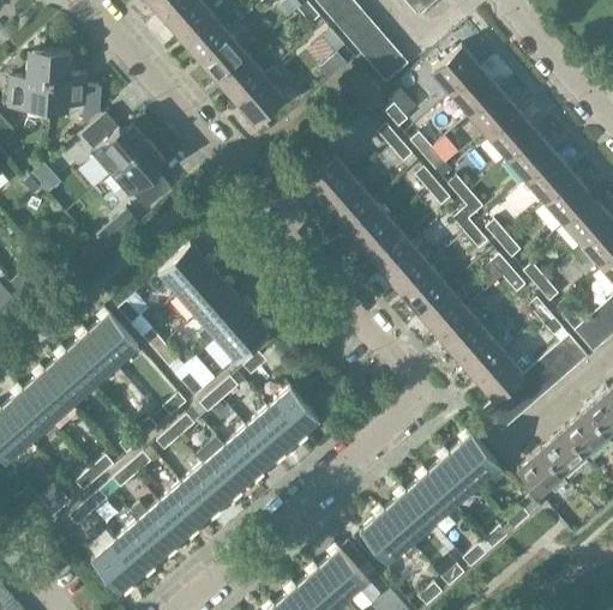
[(146,0),(158,14),(175,0),(146,0)]
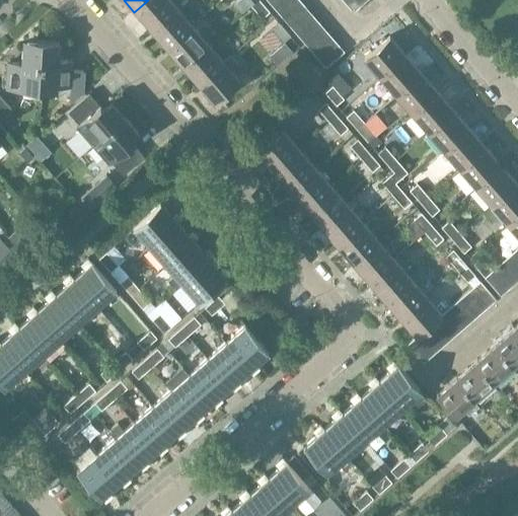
[(148,0),(134,12),(150,30),(176,8),(168,0),(148,0)]
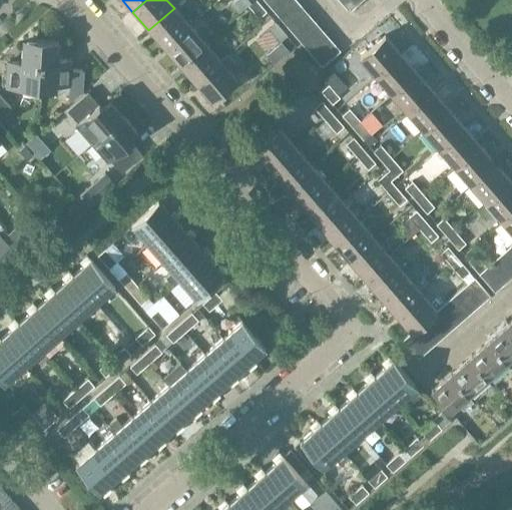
[(257,0),(248,7),(260,20),(268,13),(257,0)]
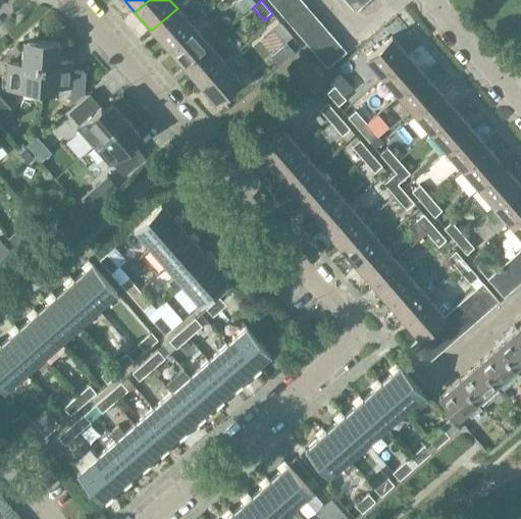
[(278,0),(273,5),(281,14),(297,0),(278,0)]
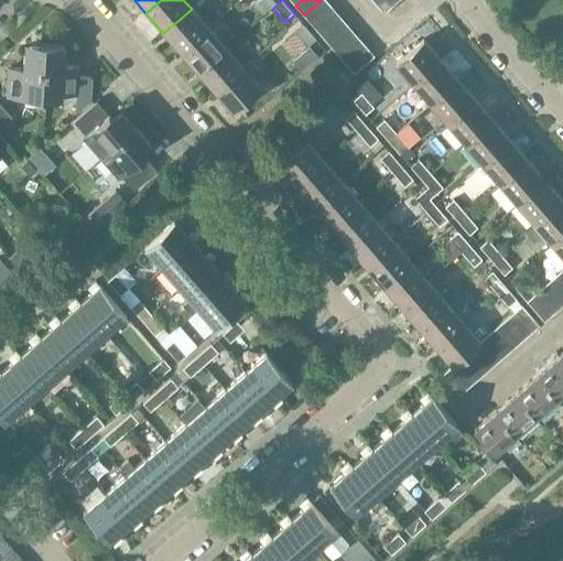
[(321,0),(304,15),(313,25),(332,9),(324,0),(321,0)]
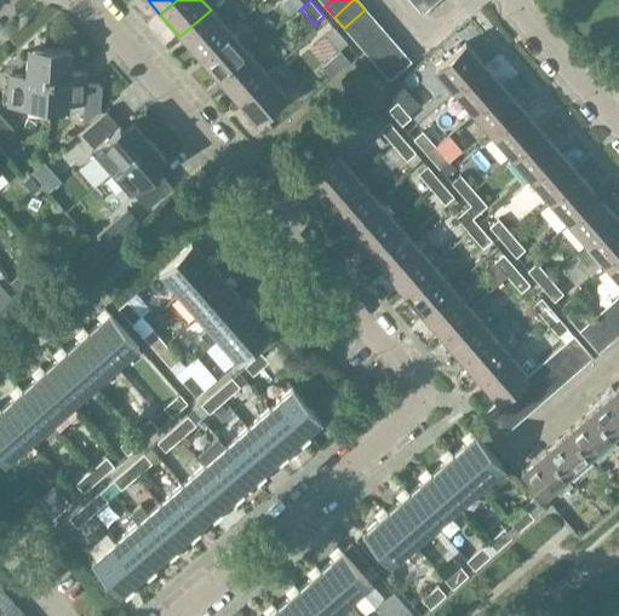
[(419,0),(413,5),(423,16),(441,0),(419,0)]
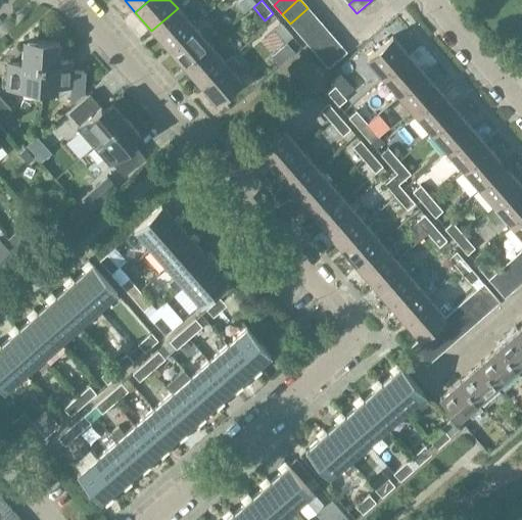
[(151,31),(168,49),(193,27),(178,8),(151,31)]
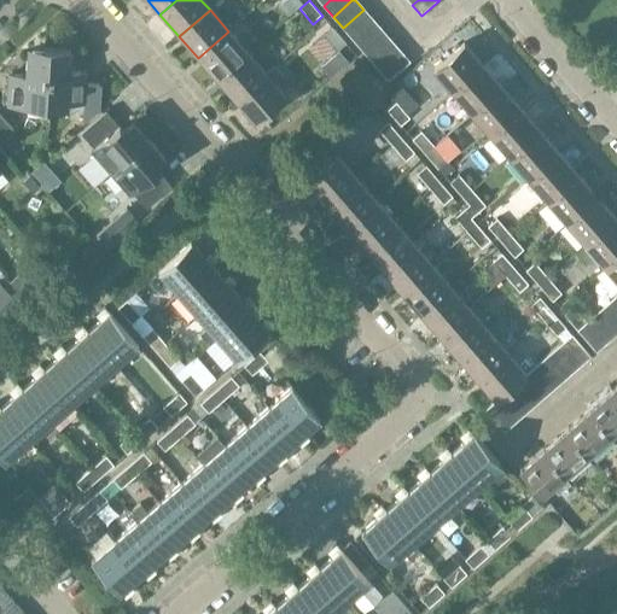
[(343,28),(351,39),(373,21),(364,10),(343,28)]
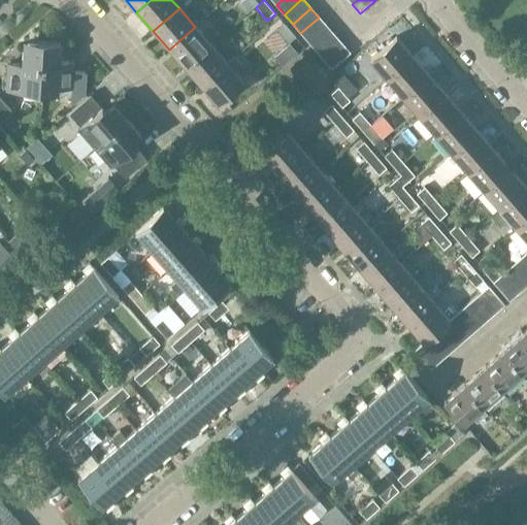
[(300,33),(308,42),(327,27),(319,18),(300,33)]
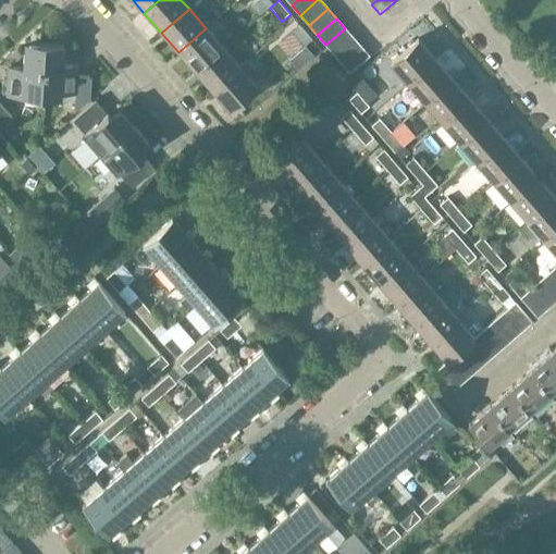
[(313,41),(301,27),(293,34),(306,48),(313,41)]
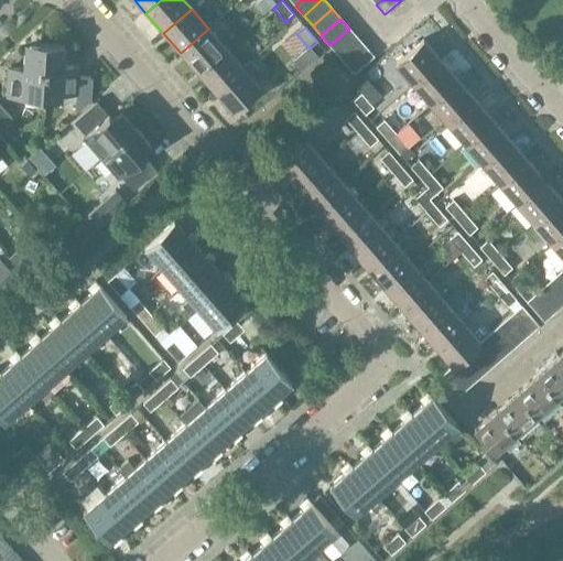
[(181,53),(197,73),(226,49),(208,29),(181,53)]
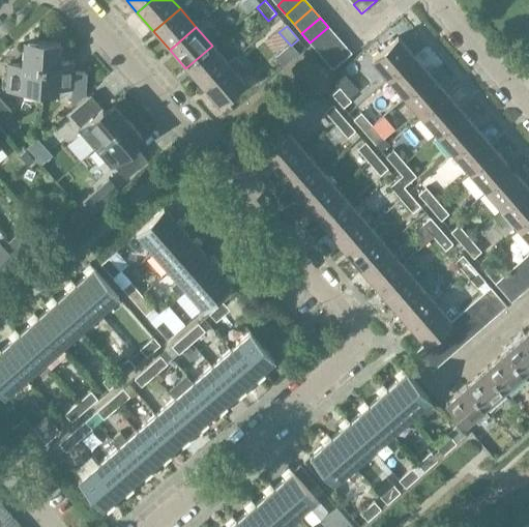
[(310,42),(318,52),(335,35),(328,27),(310,42)]
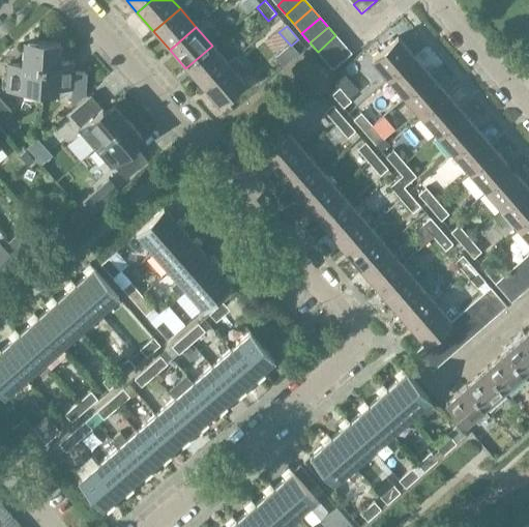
[(318,52),(326,61),(344,45),(335,35),(318,52)]
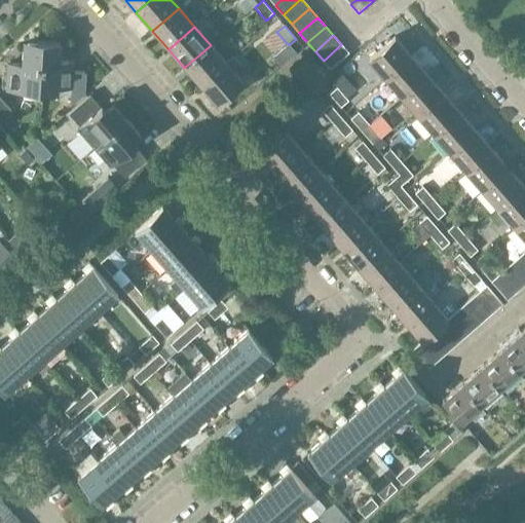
[(370,62),(387,80),(412,59),(396,39),(370,62)]
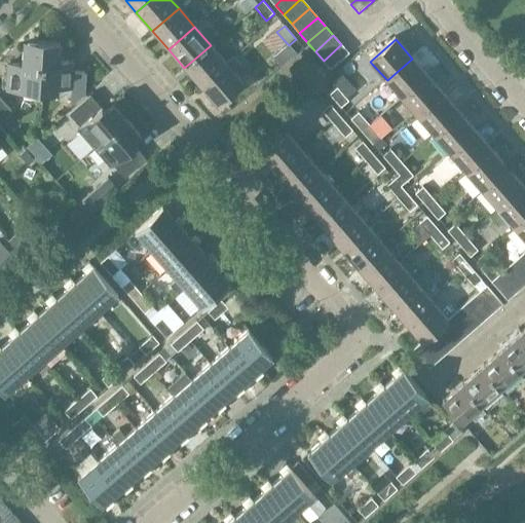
[(38,50),(36,68),(43,69),(42,83),(42,87),(43,87),(72,89),(70,109),(85,96),(87,76),(73,75),(73,65),(60,64),(61,45),(38,44),(38,50)]
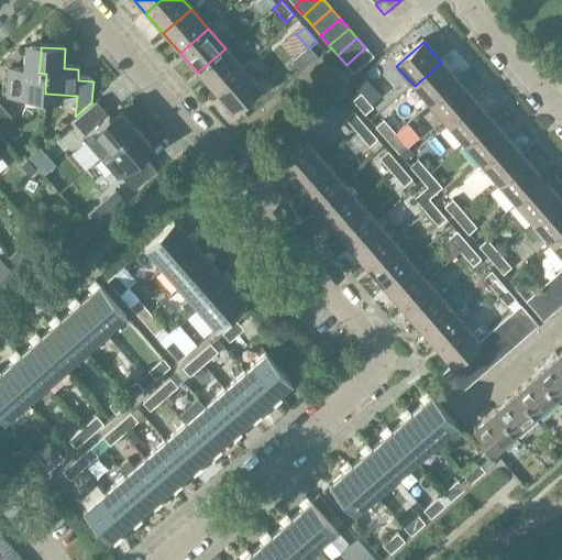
[(365,47),(346,65),(355,75),(374,58),(365,47)]
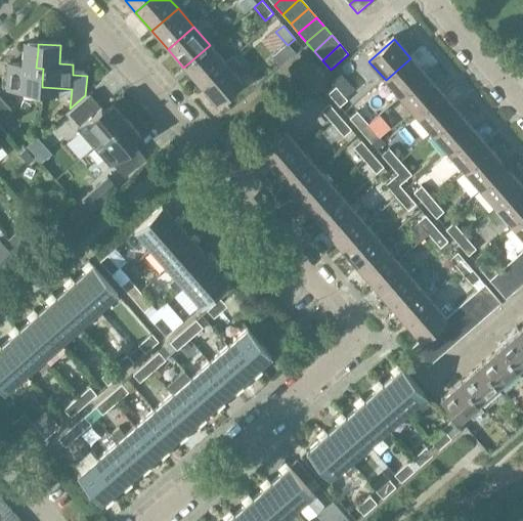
[(183,68),(200,87),(226,63),(210,45),(183,68)]
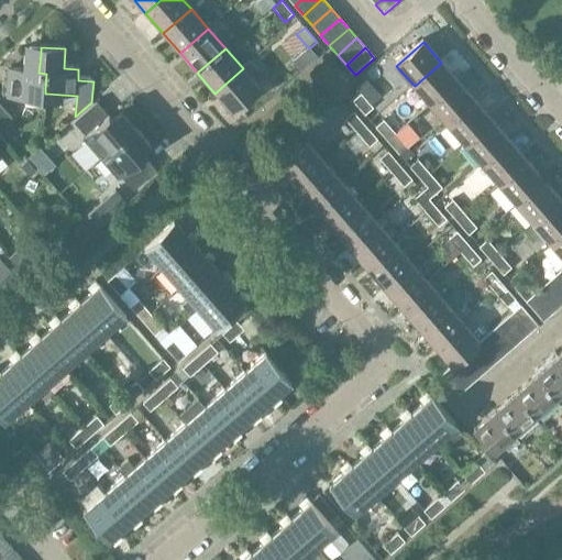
[(39,73),(41,54),(24,53),(23,72),(8,70),(6,97),(46,100),(46,94),(45,94),(46,74),(39,73)]
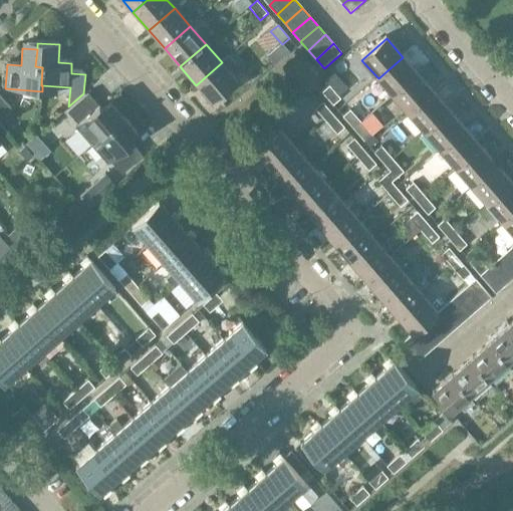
[(222,62),(196,85),(212,103),(238,81),(230,71),(237,65),(230,56),(222,63),(222,62)]
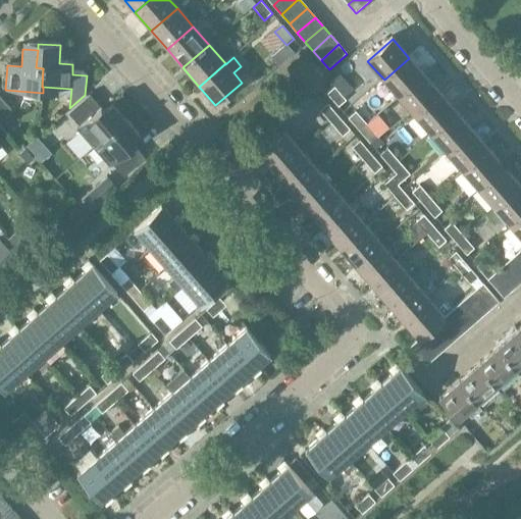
[(388,85),(401,99),(425,76),(409,58),(384,80),(388,85)]
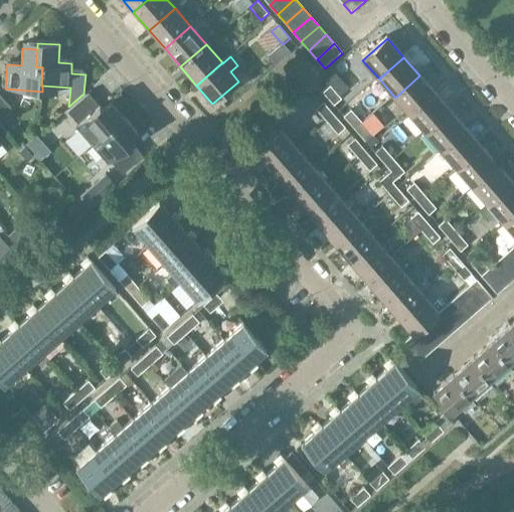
[(395,98),(410,115),(436,93),(424,80),(419,75),(395,98)]
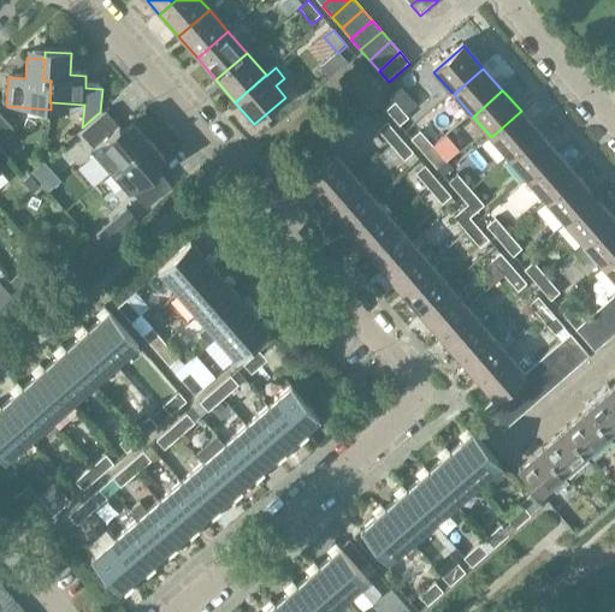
[(388,111),(401,126),(409,119),(396,104),(388,111)]
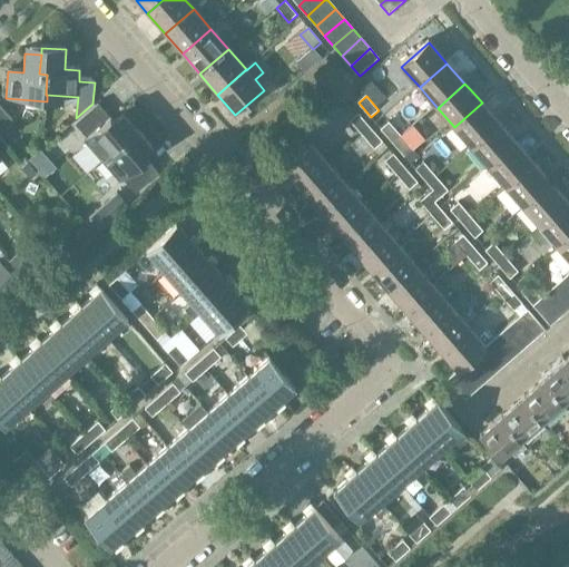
[(454,127),(472,147),(500,124),(482,103),(454,127)]
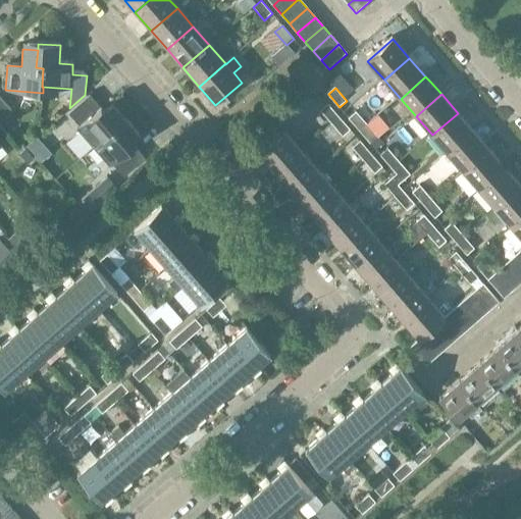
[(76,130),(93,149),(125,119),(111,103),(103,111),(89,95),(67,113),(80,126),(76,130)]
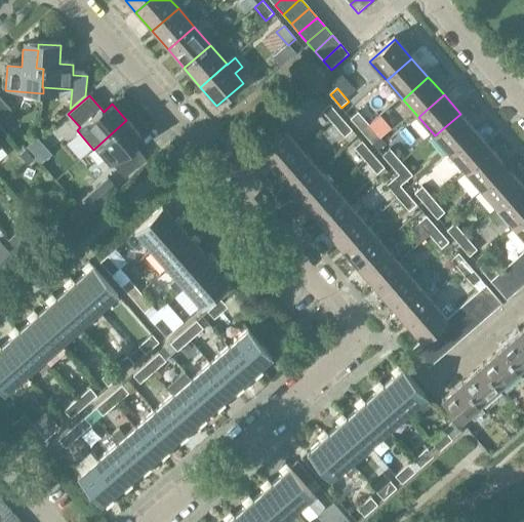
[(0,98),(0,119),(3,123),(13,114),(0,98)]
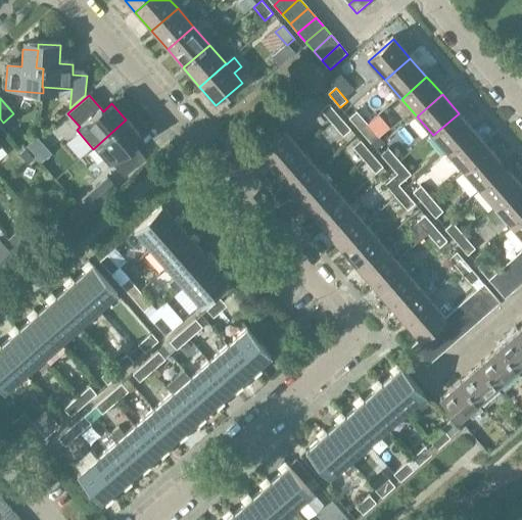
[(321,110),(332,124),(340,116),(329,103),(321,110)]
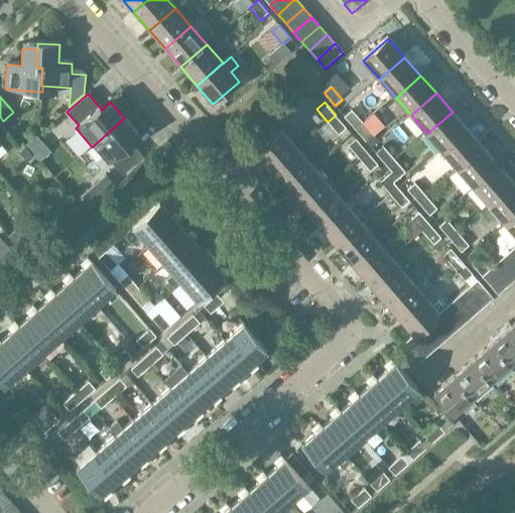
[(345,116),(356,129),(363,123),(352,110),(345,116)]
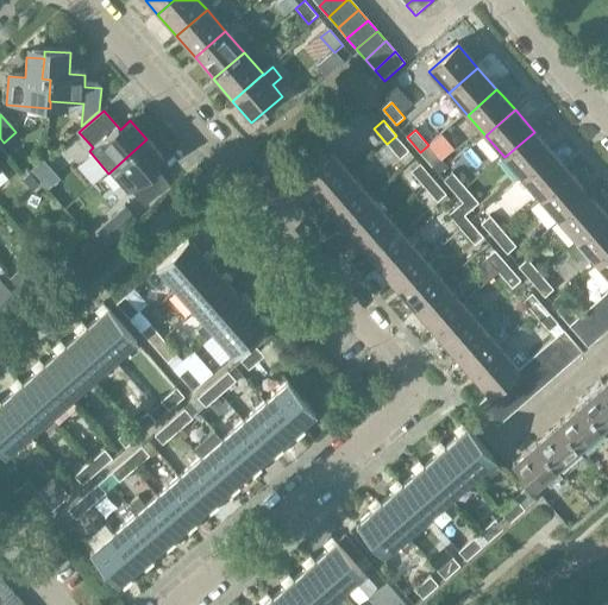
[(505,157),(522,178),(552,153),(534,132),(505,157)]
